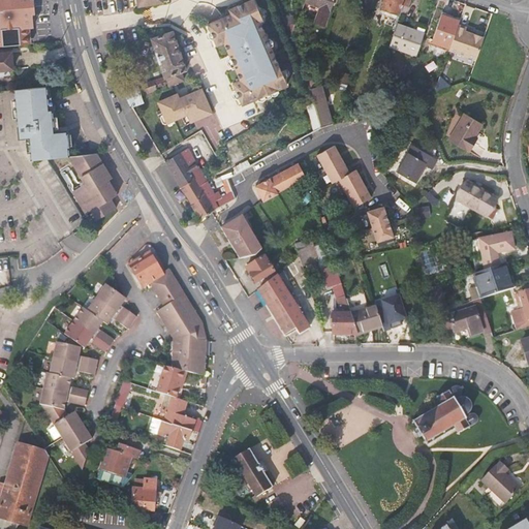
[(27,27),(30,27),(34,27),(33,21),(32,14),(31,0),(0,0),(0,47),(29,44),(27,27)]
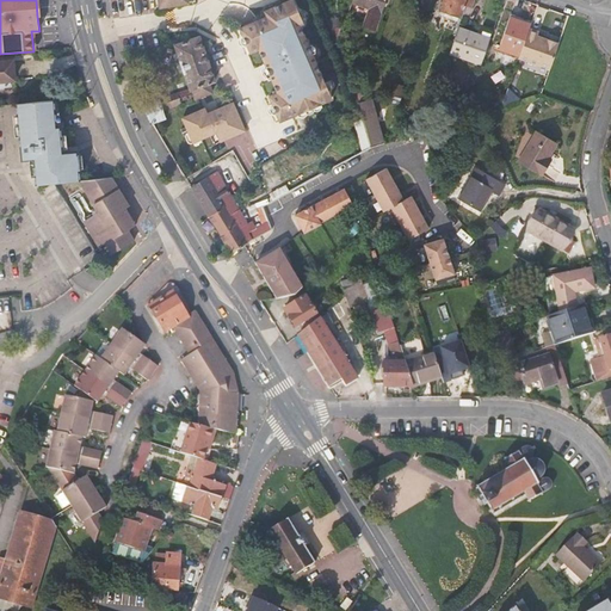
[(266,16),(258,22),(242,28),(239,28),(250,54),(259,50),(276,92),(269,96),(279,123),(333,100),(301,26),(304,24),(292,0),(287,0),(264,11),(266,16)]
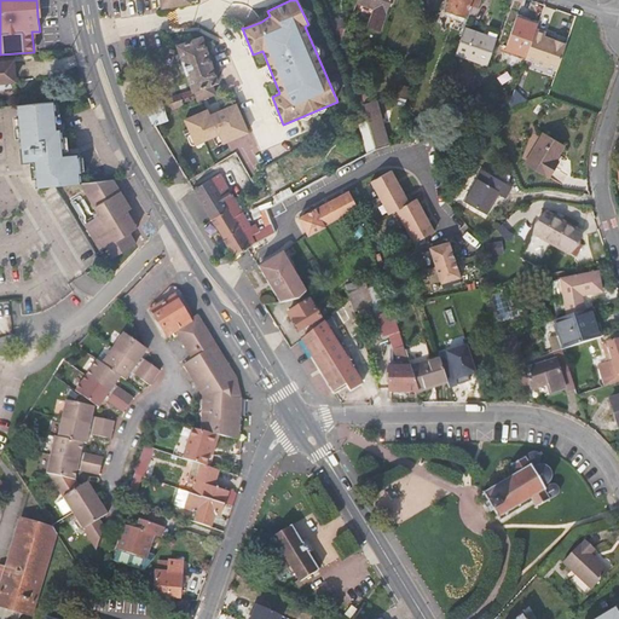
[(389,0),(357,0),(357,3),(374,9),(368,27),(380,30),(389,0)]
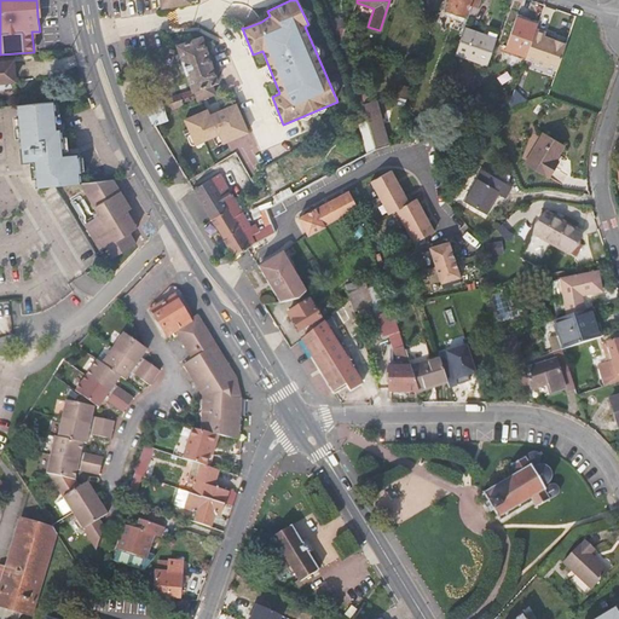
[(450,0),(447,10),(468,17),(469,13),(472,6),(479,7),(481,0),(450,0)]
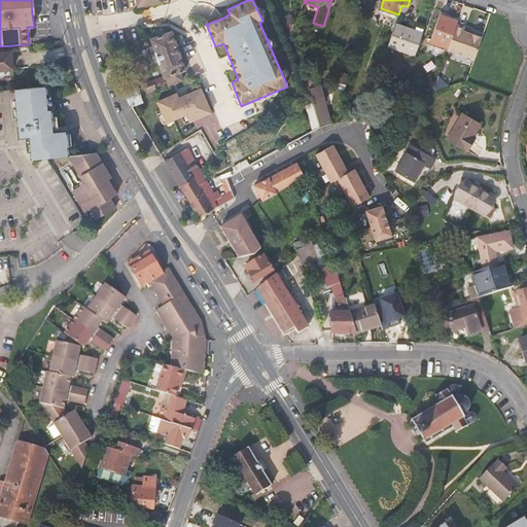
[(430,42),(449,48),(458,21),(441,14),(430,42)]
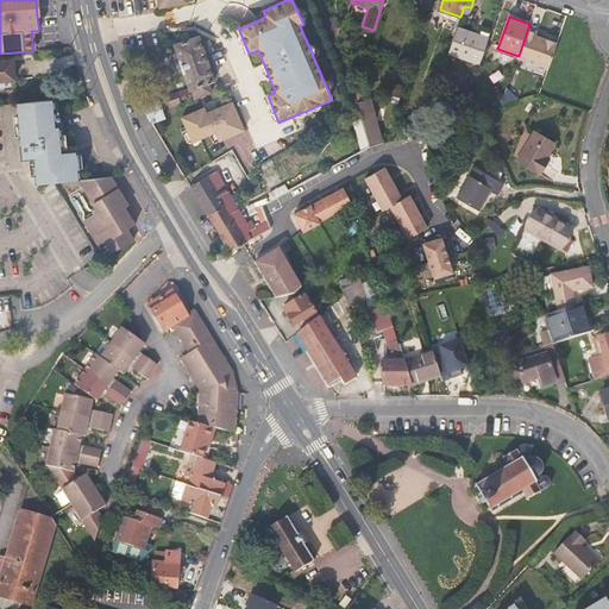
[(489,38),(457,26),(449,52),(481,63),(489,38)]
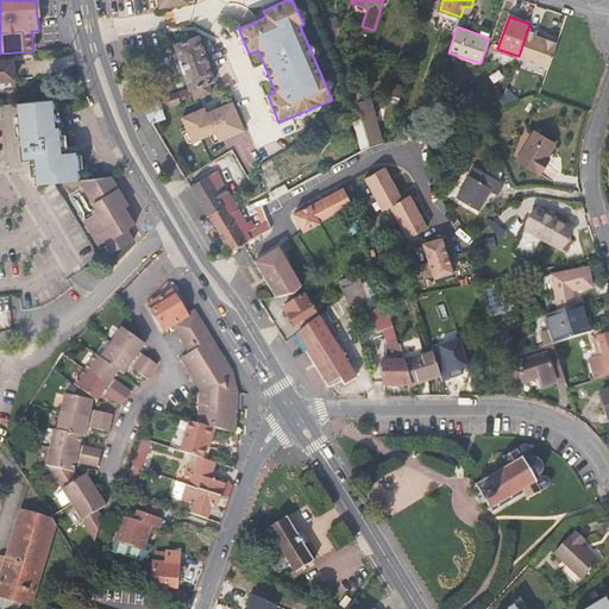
[(538,31),(528,29),(519,56),(518,57),(548,69),(558,43),(546,39),(535,36),(537,33),(538,31)]
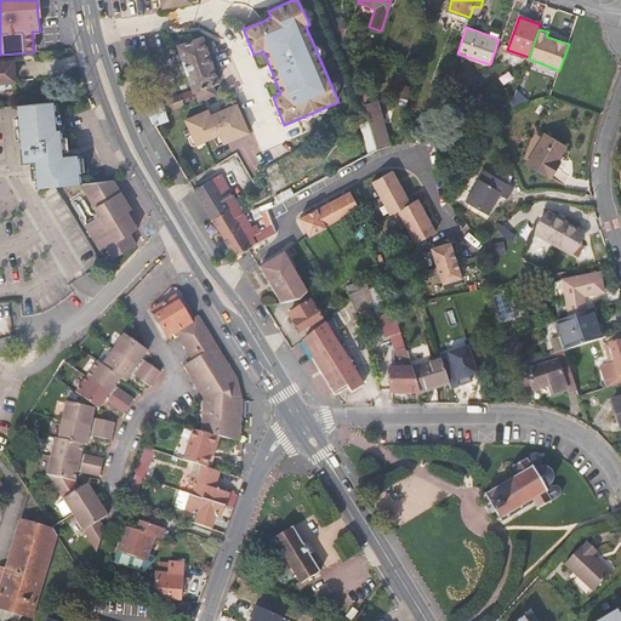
[(178,46),(194,91),(198,102),(217,96),(214,85),(218,83),(204,38),(178,46)]
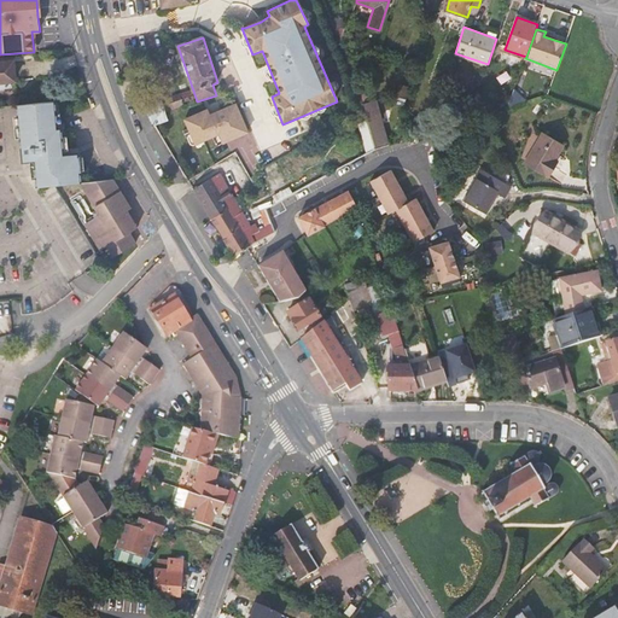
[(0,82),(16,81),(13,60),(0,60),(0,82)]
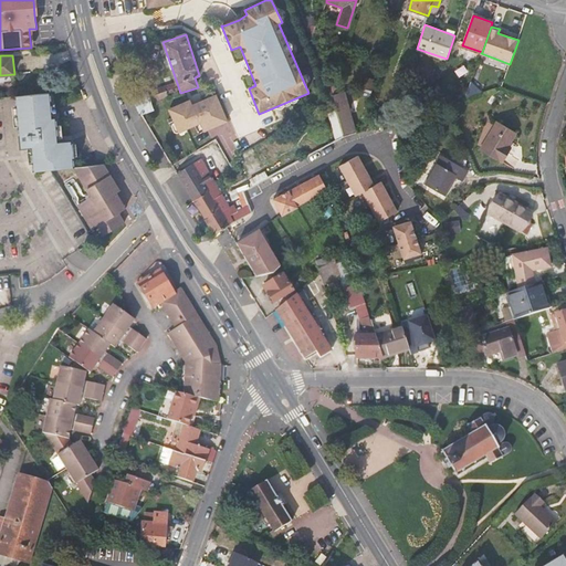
[(374,88),(377,80),(366,75),(363,84),(374,88)]
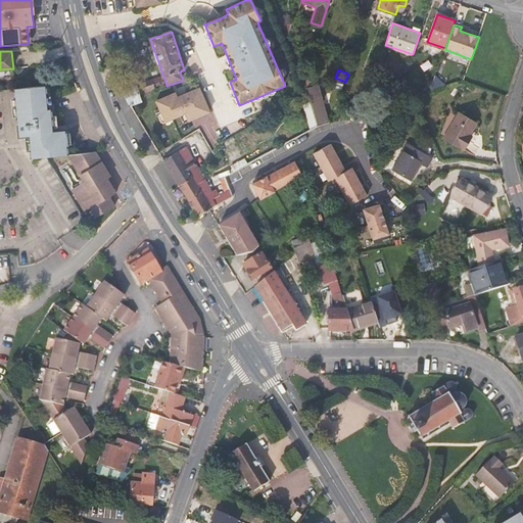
[(136,85),(123,89),(124,91),(127,98),(131,105),(142,101),(136,85)]
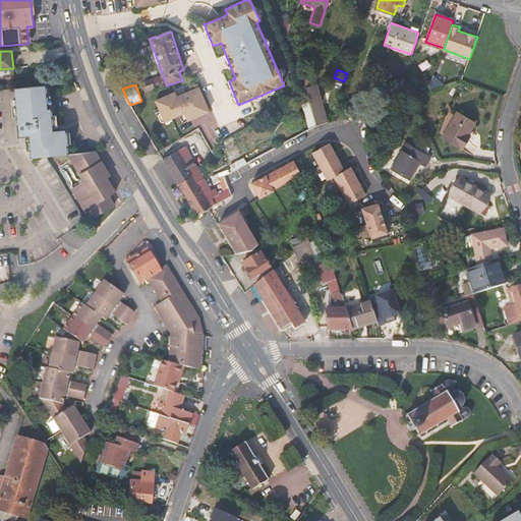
[(66,131),(63,129),(58,130),(53,130),(52,116),(51,108),(48,109),(46,85),(15,89),(19,135),(30,135),(32,157),(68,154),(66,131)]
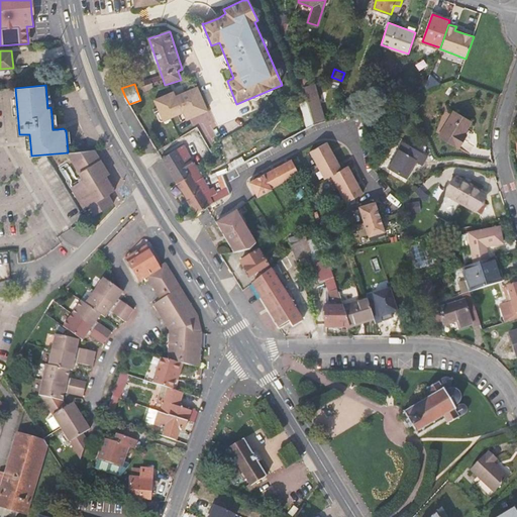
[(308,86),(304,88),(306,93),(306,94),(314,123),(325,120),(315,85),(308,86)]
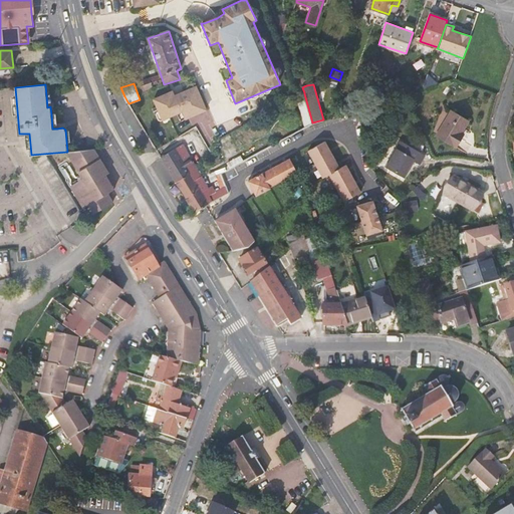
[(207,110),(196,85),(175,94),(173,90),(153,98),(162,120),(182,112),(185,119),(207,110)]
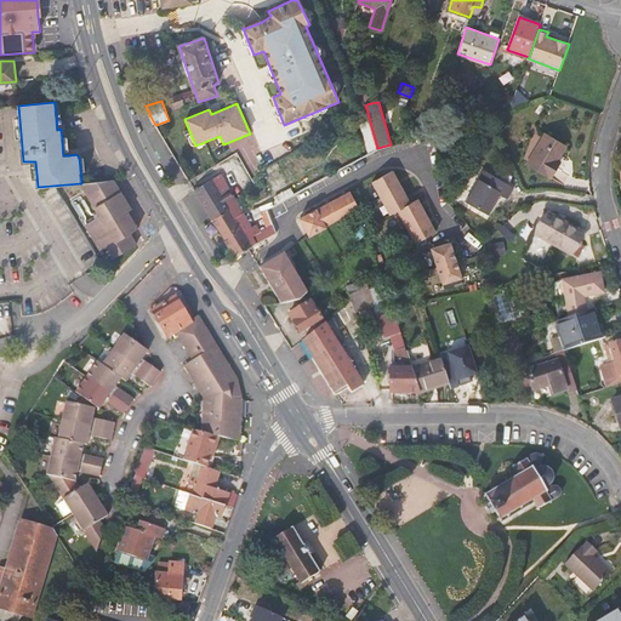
[(444,140),(440,129),(434,131),(438,141),(444,140)]
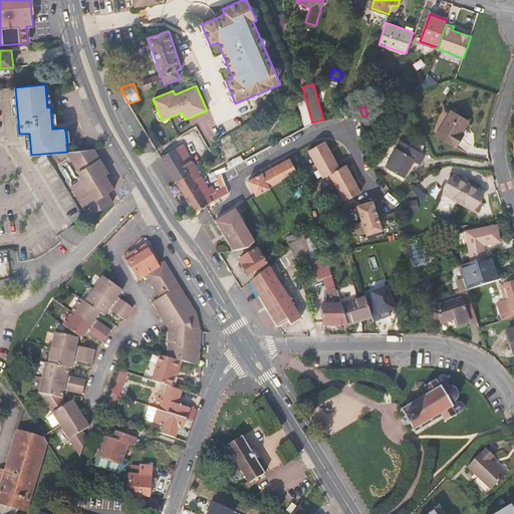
[(468,121),(452,111),(438,136),(456,147),(463,135),(462,134),(468,121)]
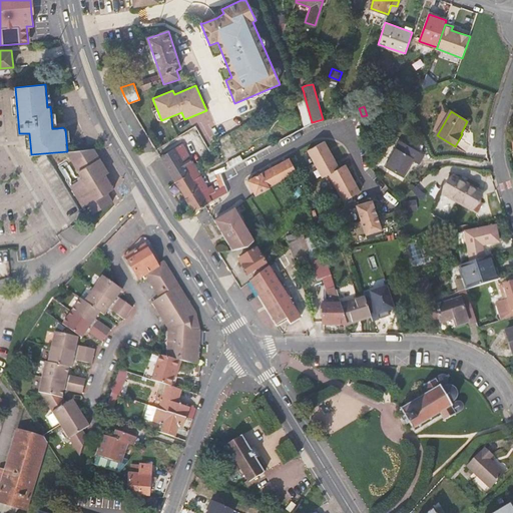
[(323,176),(327,175),(329,173),(337,187),(344,200),(354,195),(361,191),(346,164),(340,167),(326,140),(318,144),(314,146),(309,149),(316,163),(323,176)]
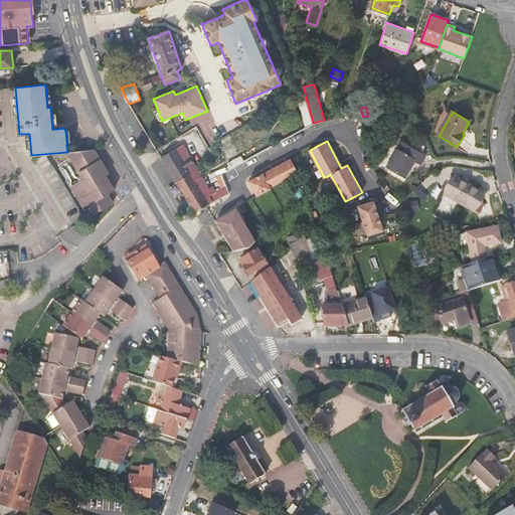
[(401,143),(388,166),(404,175),(413,159),(420,163),(425,156),(401,143)]
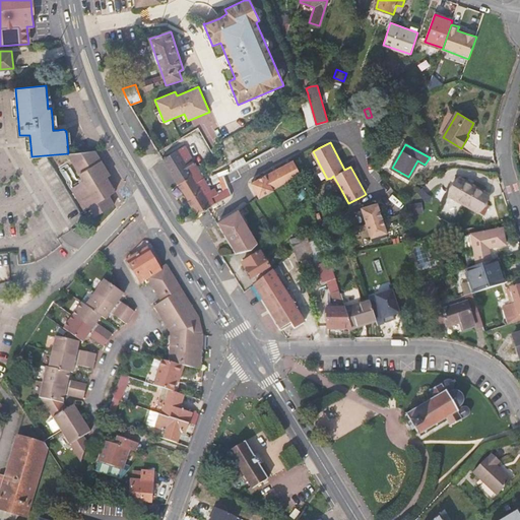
[(198,169),(185,145),(163,158),(166,163),(178,184),(198,169)]
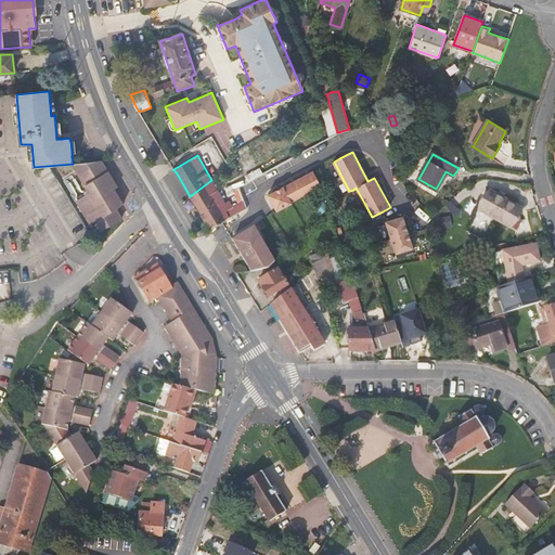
[(116,209),(119,207),(117,203),(115,199),(118,197),(114,190),(117,186),(101,160),(73,164),(90,192),(76,201),(90,224),(95,221),(101,231),(121,219),(116,209)]
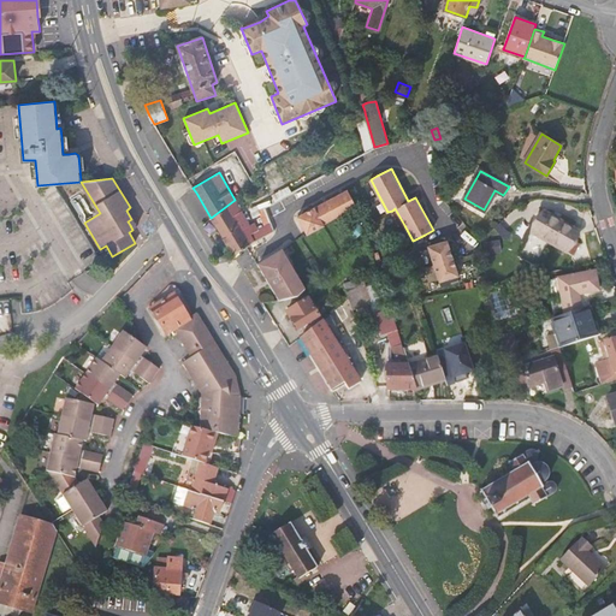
[(291,193),(289,188),(272,196),(274,202),(279,200),(291,193)]
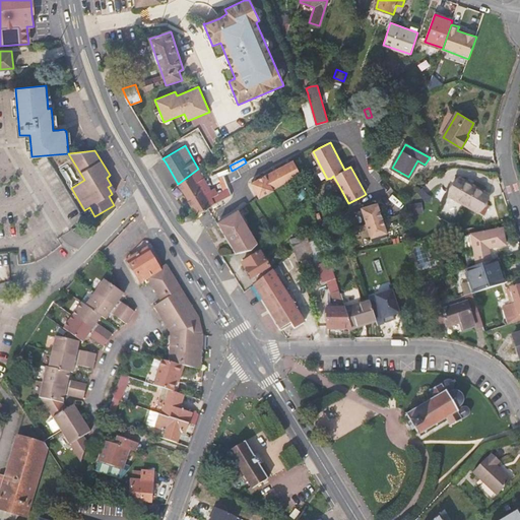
[(293,159),(251,183),(259,198),(273,190),(272,189),(301,174),(293,159)]
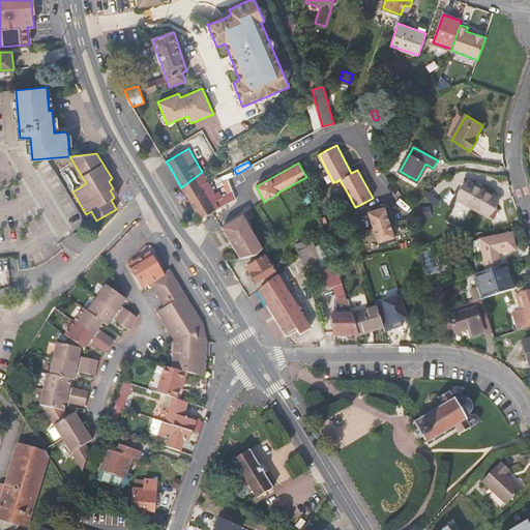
[(215,193),(202,172),(181,187),(185,195),(187,198),(200,218),(216,209),(219,208),(226,204),(223,198),(222,197),(218,192),(215,193)]
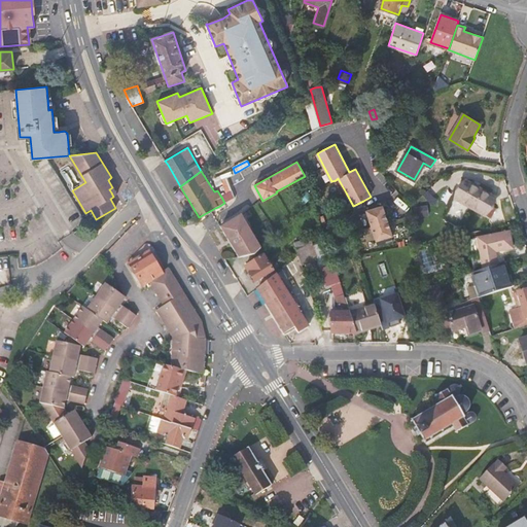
[(232,189),(226,177),(221,179),(226,194),(221,197),(224,203),(235,198),(232,189)]
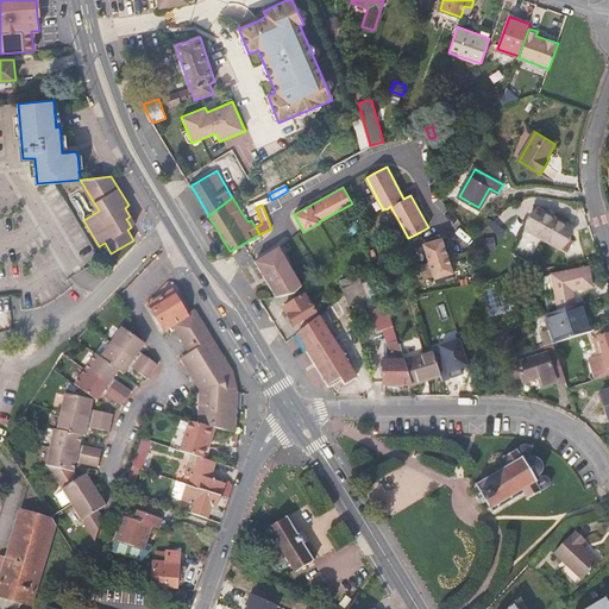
[(560,249),(560,248),(566,251),(573,240),(566,237),(571,228),(539,211),(514,255),(531,263),(545,240),(560,249)]
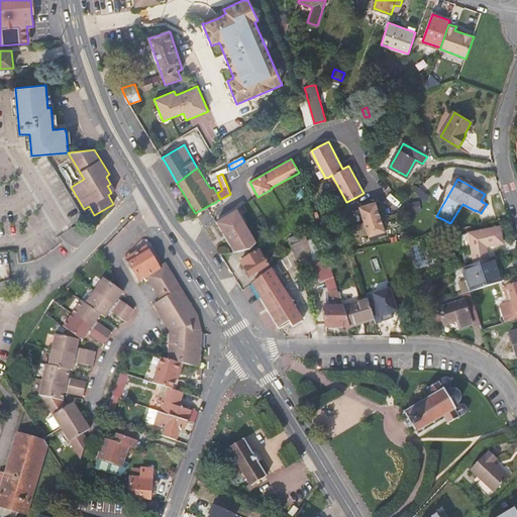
[(385,231),(380,216),(376,203),(374,202),(360,206),(359,207),(369,236),(385,231)]
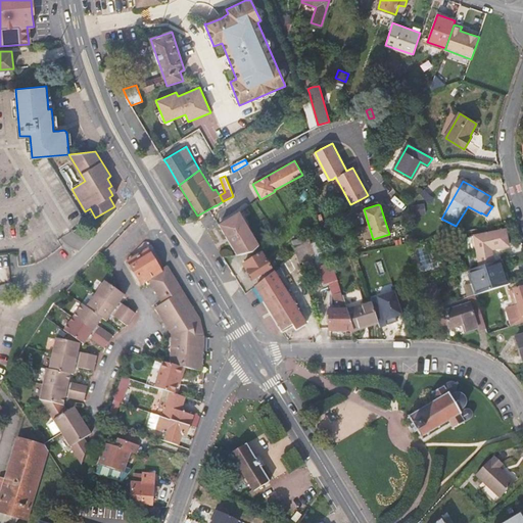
[(421,204),(411,206),(413,216),(422,214),(421,204)]
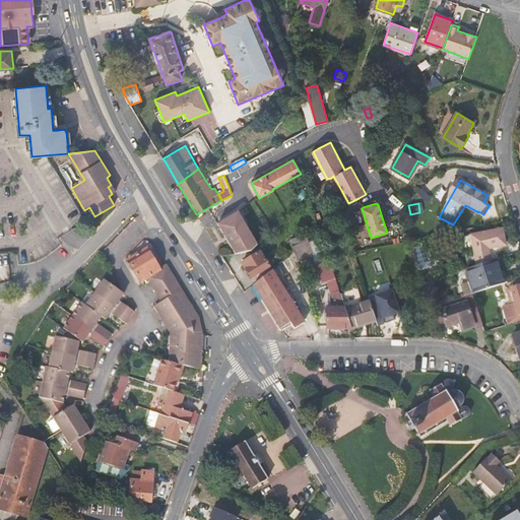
[(238,212),(217,224),(236,255),(251,251),(257,245),(238,212)]
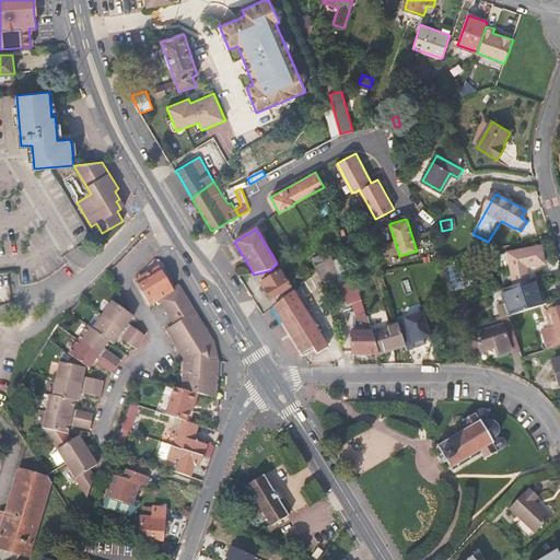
[(361,298),(347,255),(345,246),(331,258),(337,276),(347,304),(352,302),(361,298)]
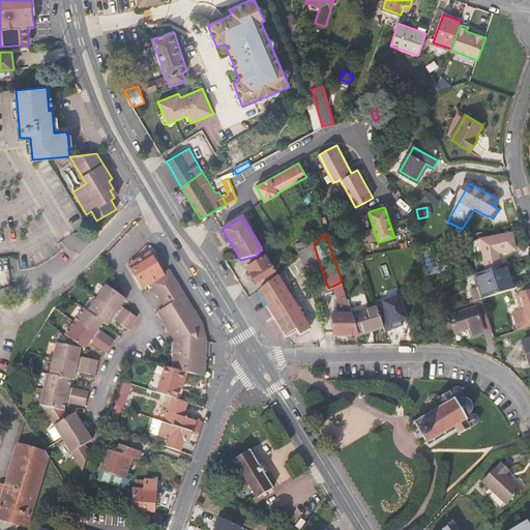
[(480,240),(487,271),(505,265),(509,264),(507,255),(517,253),(512,233),(480,240)]
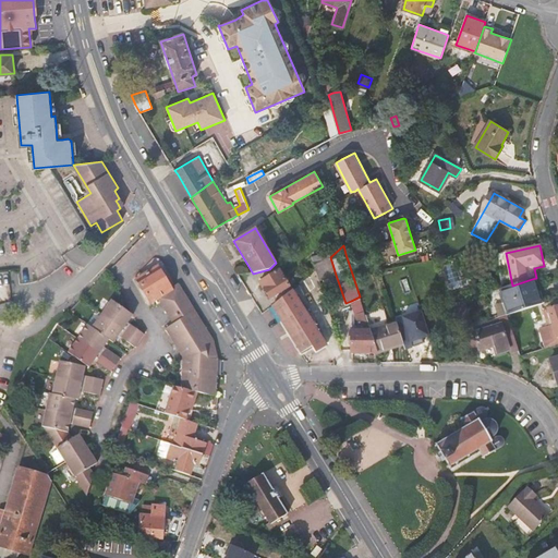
[(312,257),(316,269),(330,257),(328,253),(312,257)]
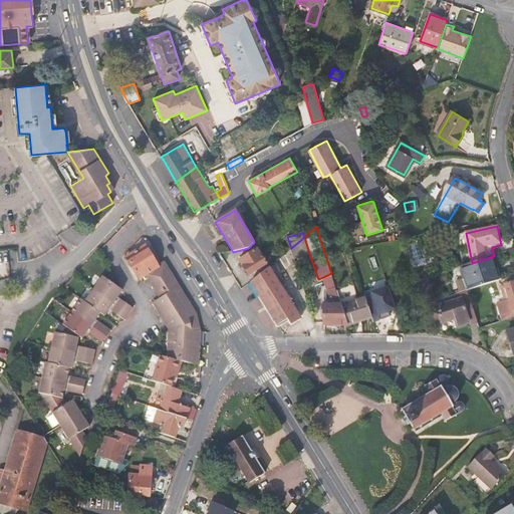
[(309,253),(304,237),(291,248),(294,258),(309,253)]
